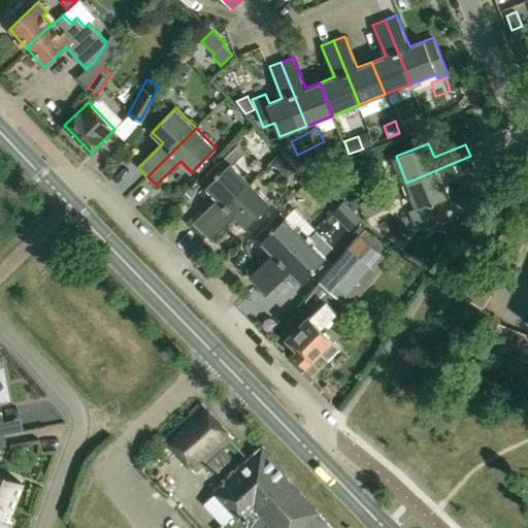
[(194,223),(202,231),(235,198),(251,183),(232,164),(244,153),(237,144),(200,182),(218,199),(194,223)]
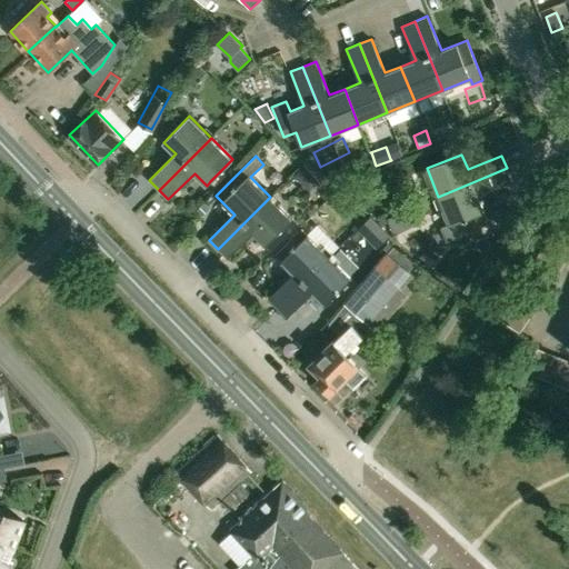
[(478,229),(472,216),(485,211),(478,195),(511,181),(507,168),(438,197),(449,223),(441,227),(447,241),(478,229)]
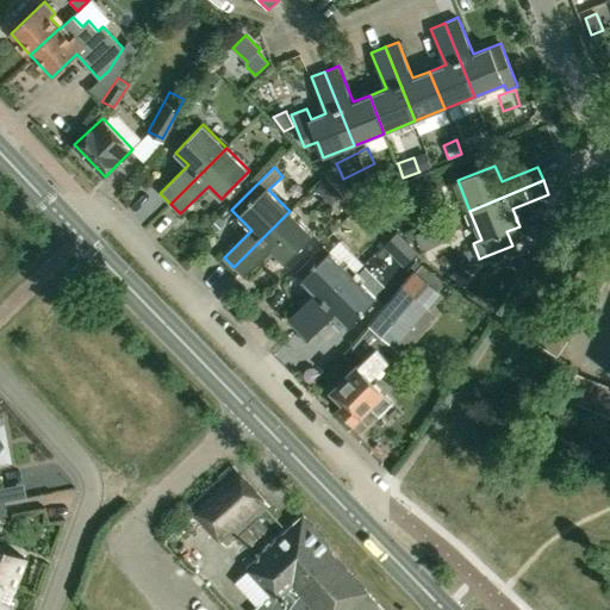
[(238,182),(225,194),(231,200),(243,187),(238,182)]
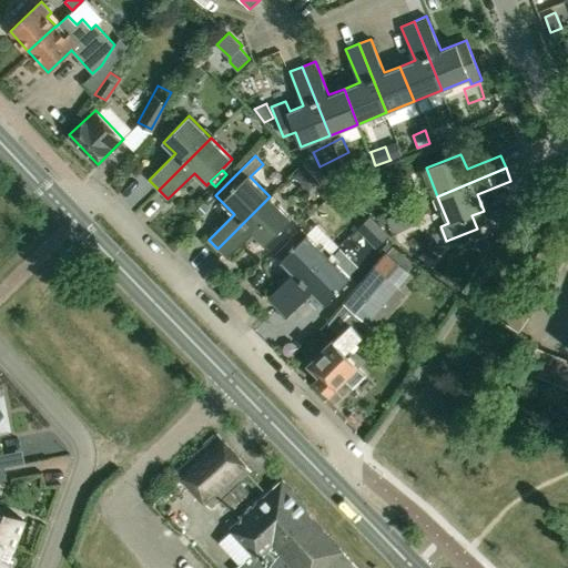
[(348,180),(338,189),(343,192),(350,193),(355,189),(348,180)]
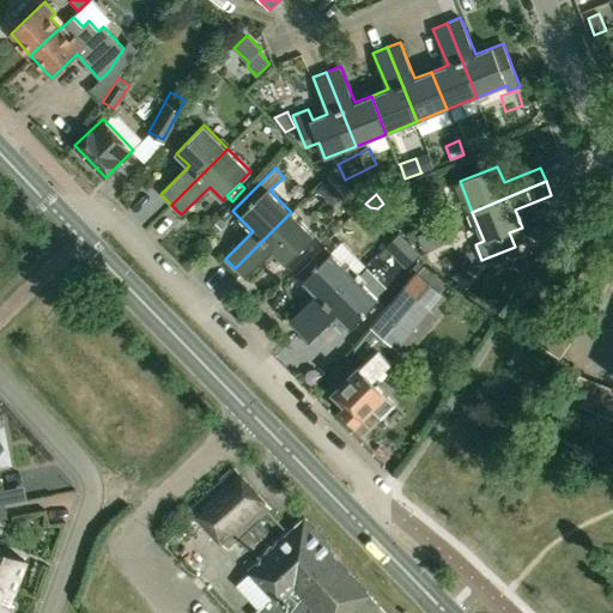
[(315,236),(291,212),(273,230),(235,268),(246,279),(273,252),(286,265),(315,236)]
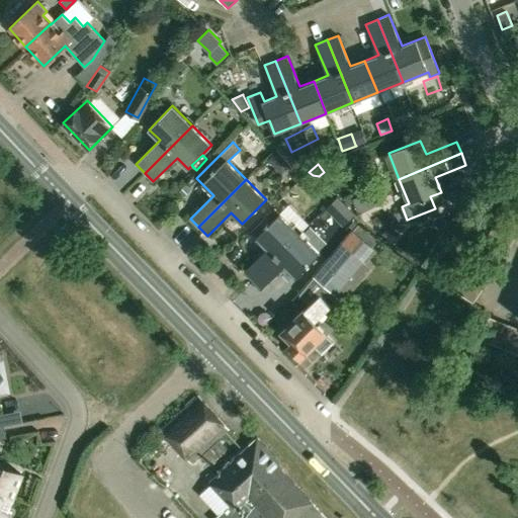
[(357,197),(353,199),(358,214),(363,212),(357,197)]
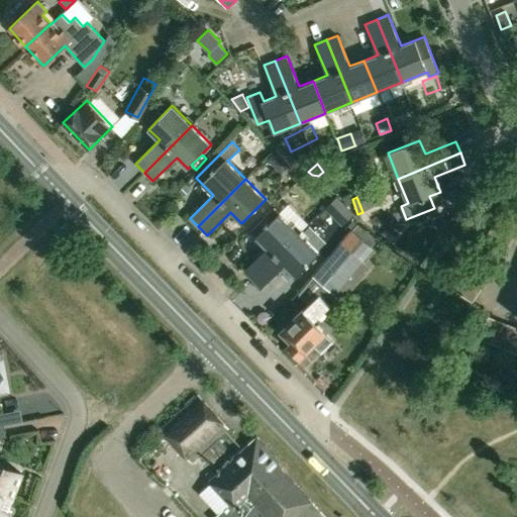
[(353,214),(336,198),(325,209),(343,225),(353,214)]
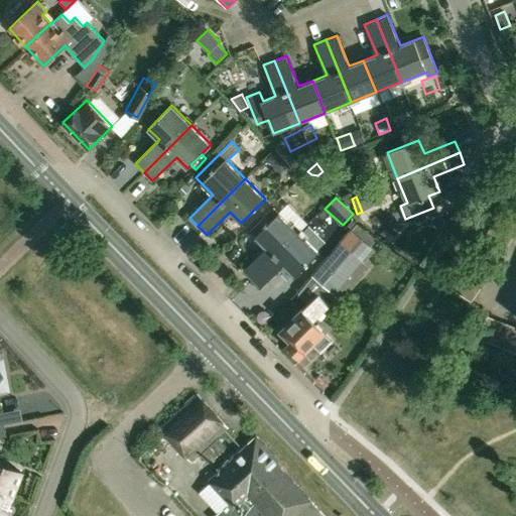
[(243,271),(251,280),(285,246),(298,232),(279,213),(271,221),(265,216),(249,231),(266,248),(243,271)]
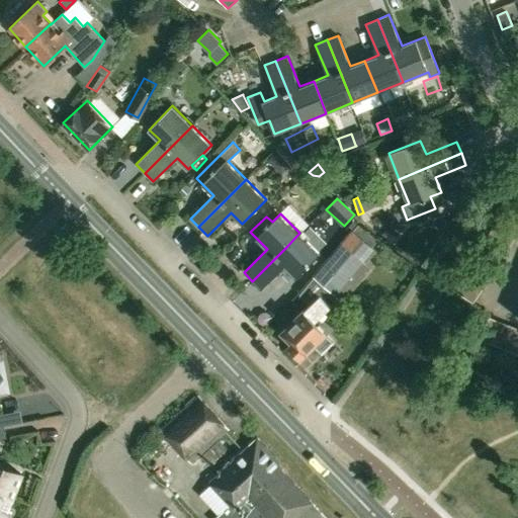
[(516,238),(517,234),(517,226),(516,225),(501,214),(495,224),(516,238)]
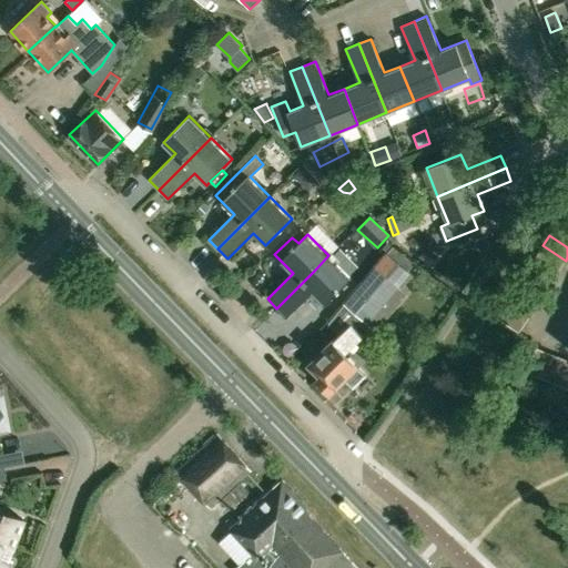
[(536,256),(559,271),(566,261),(543,245),(536,256)]
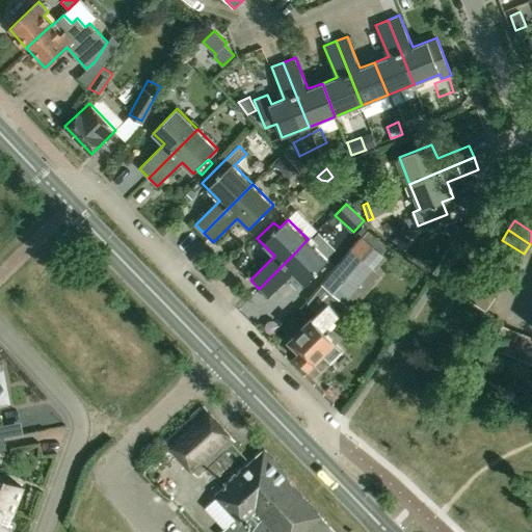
[(328,260),(308,239),(294,254),(259,289),(268,297),(292,273),(303,285),(328,260)]
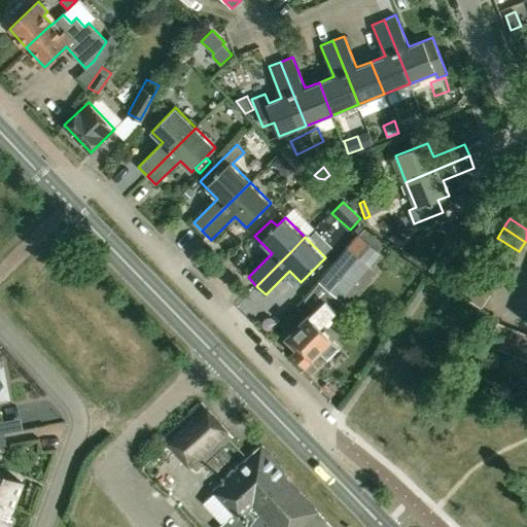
[(369,248),(356,238),(347,247),(319,281),(341,300),(370,266),(360,257),(369,248)]
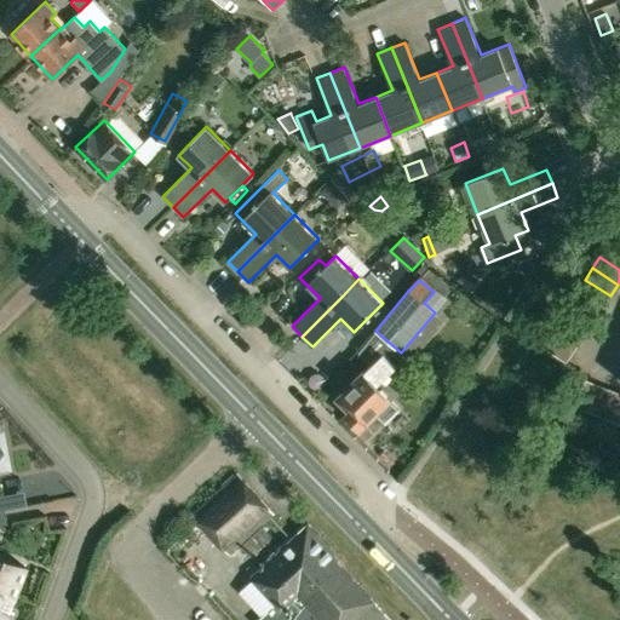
[(587,329),(563,314),(556,325),(580,340),(587,329)]
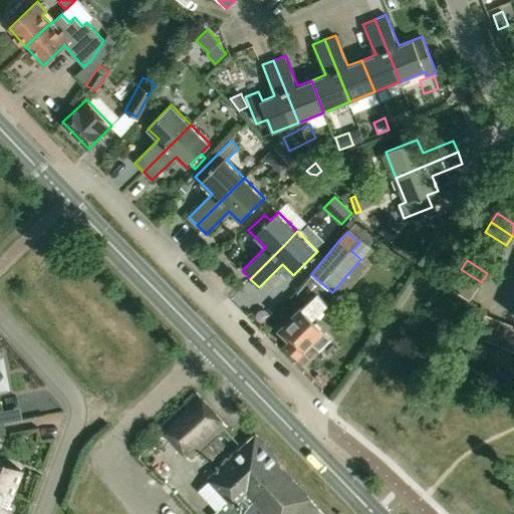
[(455,278),(475,292),(481,282),(461,269),(455,278)]
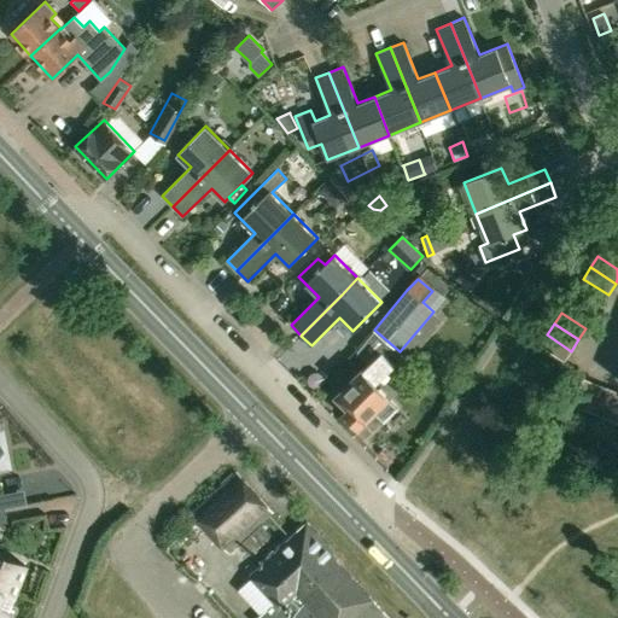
[(571,351),(547,334),(540,347),(565,362),(571,351)]
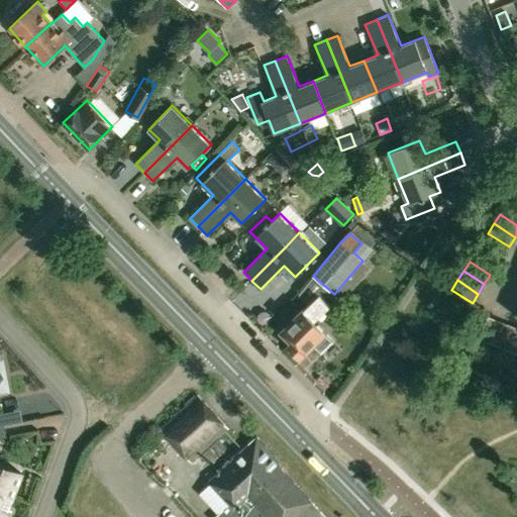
[(301,357),(313,344),(321,352),(333,340),(326,333),(338,322),(326,310),(330,305),(319,295),(304,310),(303,309),(294,318),(297,321),(284,334),(292,341),(289,344),(301,357)]
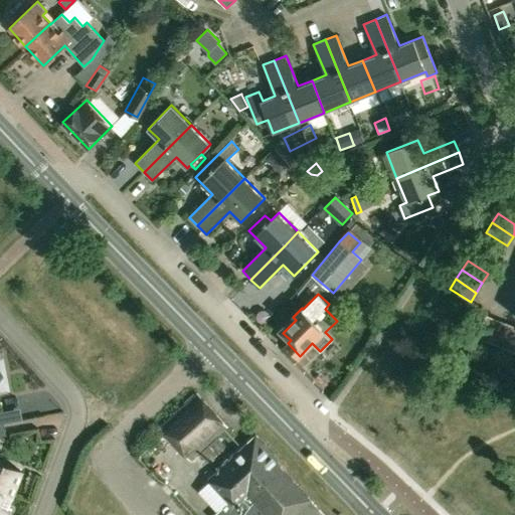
[(477,338),(488,342),(497,319),(487,315),(477,338)]
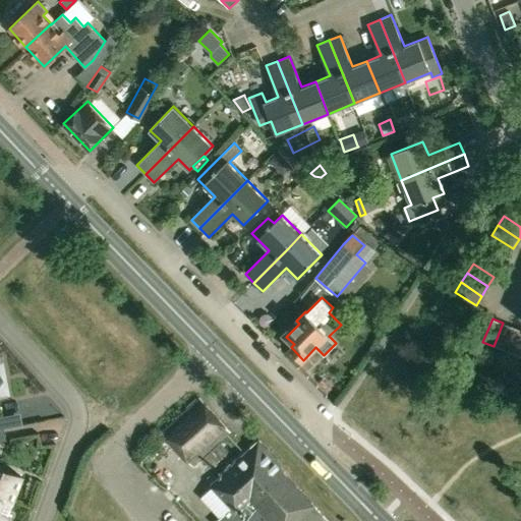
[(513,327),(503,323),(494,346),(504,350),(513,327)]
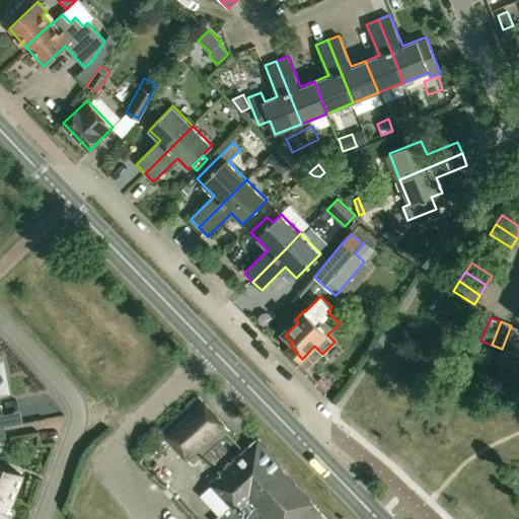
[(502,349),(512,353),(518,336),(518,328),(511,325),(502,349)]
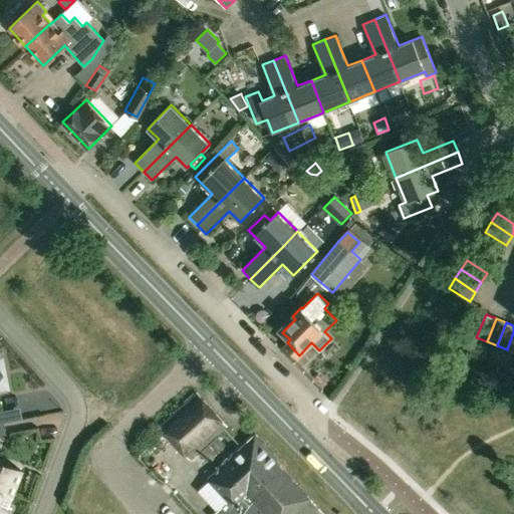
[(196,392),(159,426),(191,461),(228,426),(196,392)]
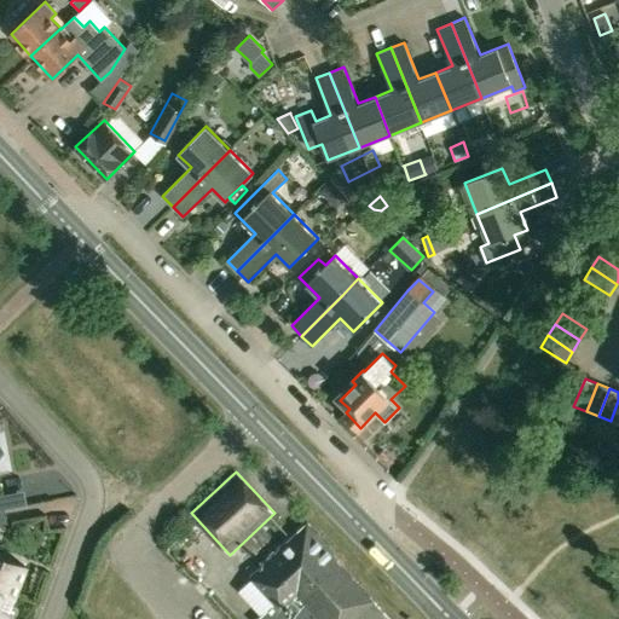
[(376,618),(383,612),(372,601),(374,600),(337,561),(333,547),(308,522),(250,576),(276,602),(256,618),(376,618)]
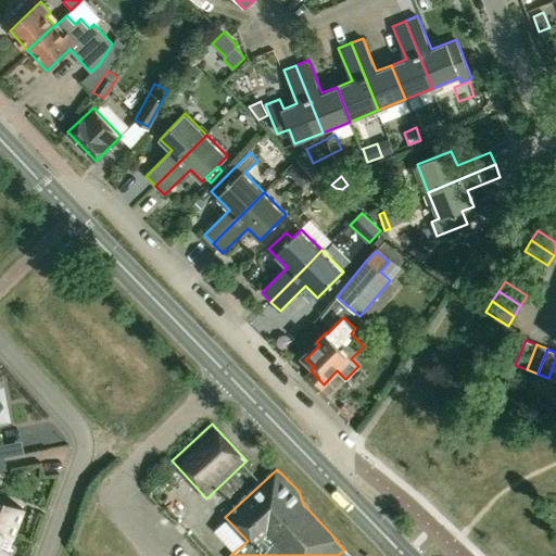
[(0,500),(0,530),(12,534),(22,508),(0,500)]
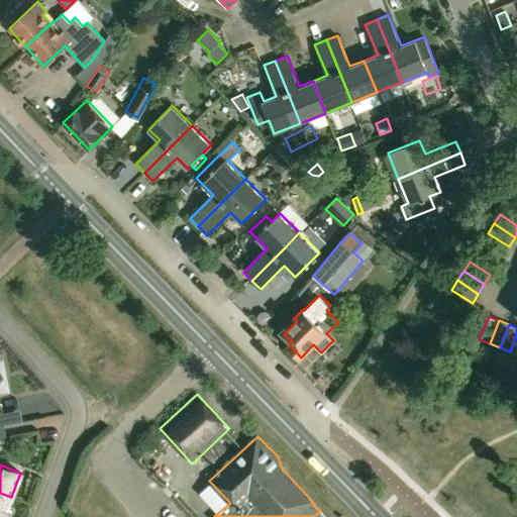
[(0,516),(3,516),(11,497),(0,493),(0,516)]
